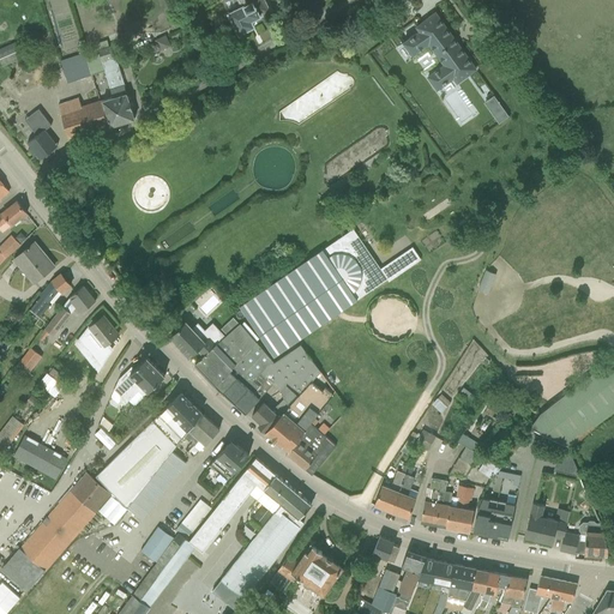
[(222,0),(239,34),(253,25),(251,20),(269,11),(263,0),(222,0)]
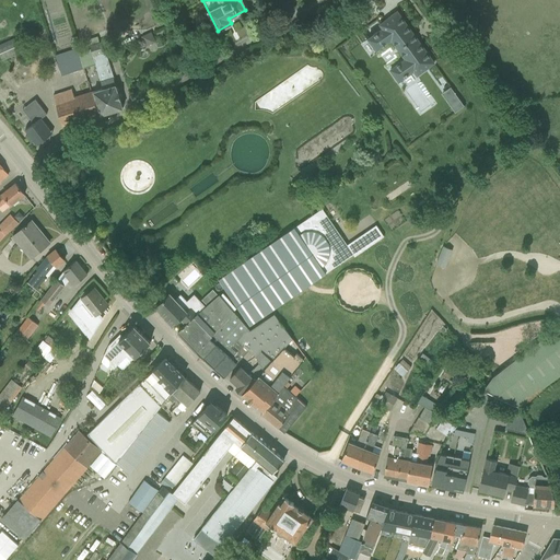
[(407,24),(400,28),(393,16),(378,26),(381,30),(363,42),(372,54),(389,42),(404,61),(388,71),(398,84),(401,90),(416,80),(417,81),(419,80),(417,77),(429,68),(427,63),(432,60),(407,24)]
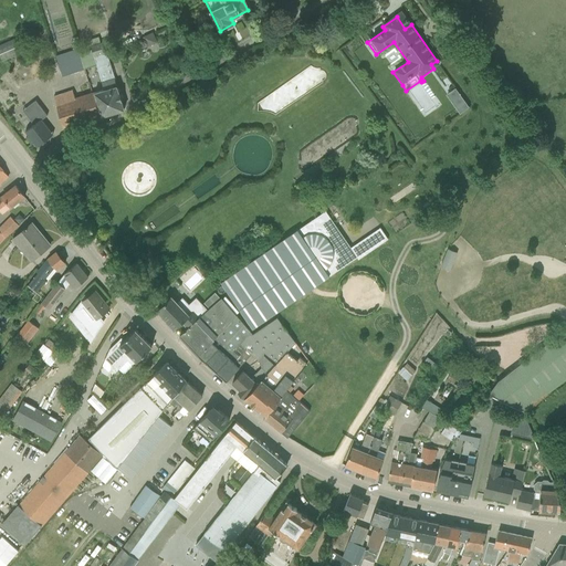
[(147,48),(157,42),(152,32),(142,37),(147,48)]
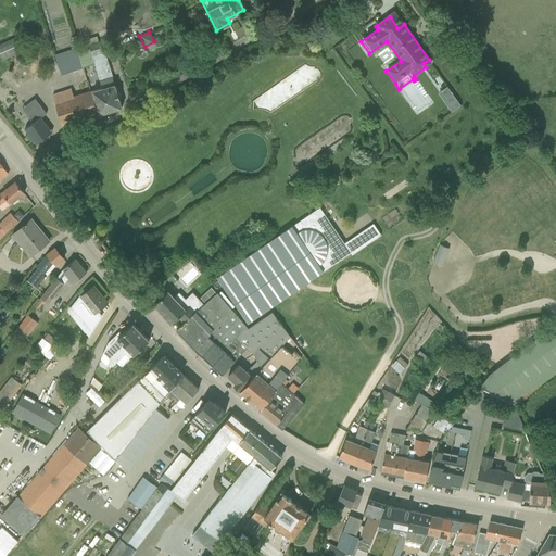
[(0,43),(0,57),(2,62),(26,51),(20,36),(0,43)]
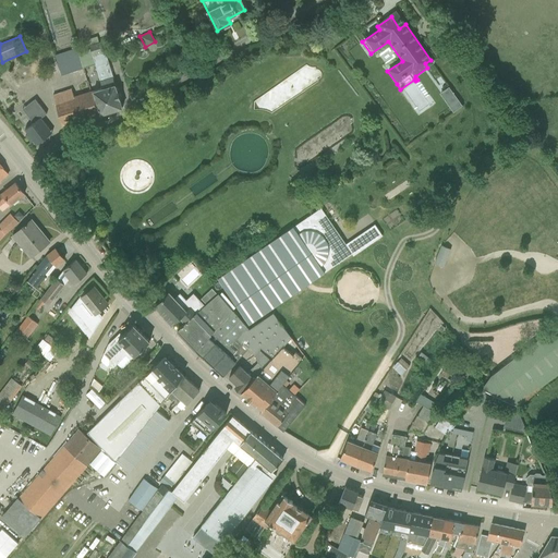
[(93,91),(100,116),(121,109),(110,79),(112,77),(105,52),(106,52),(102,41),(99,43),(97,36),(88,39),(91,46),(89,46),(91,49),(79,53),(83,69),(95,64),(101,88),(93,91)]
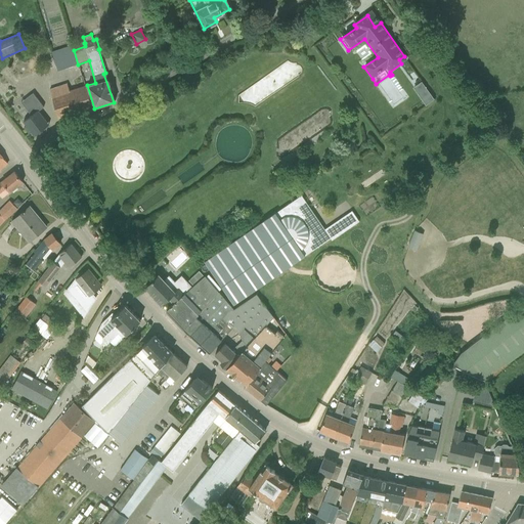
[(57,72),(78,64),(74,50),(72,45),(50,52),(57,72)]
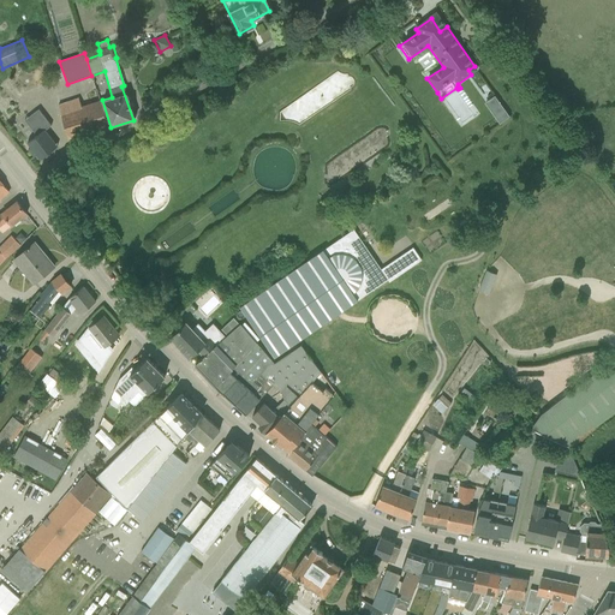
[(461,102),(472,99),(470,91),(459,94),(461,102)]
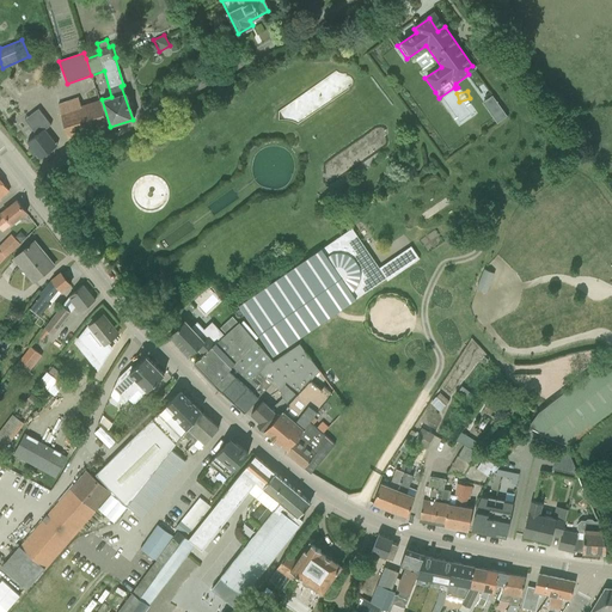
[(68,139),(110,127),(102,99),(80,106),(78,98),(57,105),(68,139)]
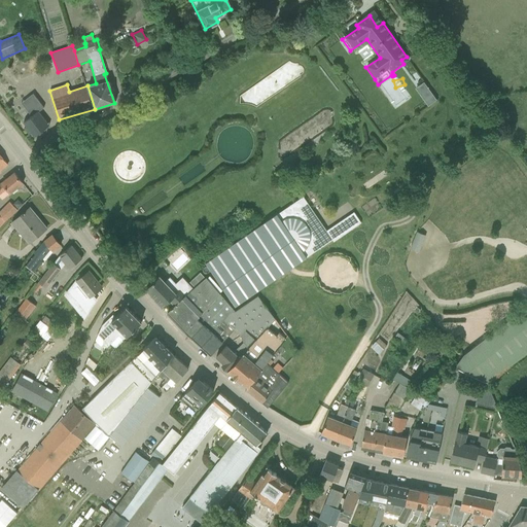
[(29,135),(31,133),(34,137),(48,126),(39,112),(43,108),(32,94),(21,103),(31,116),(23,123),(26,127),(24,128),(29,135)]
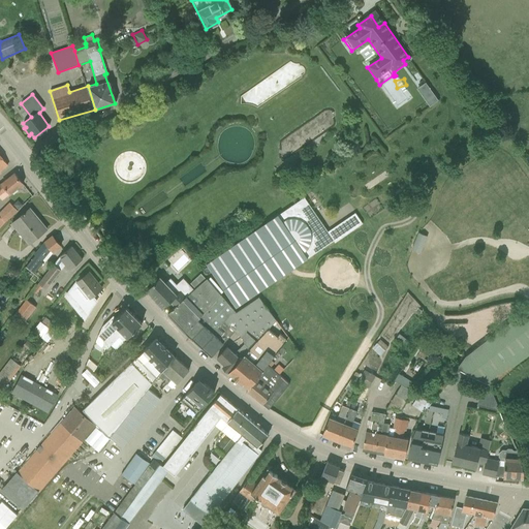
[(23,184),(13,173),(0,183),(0,197),(2,200),(23,184)]
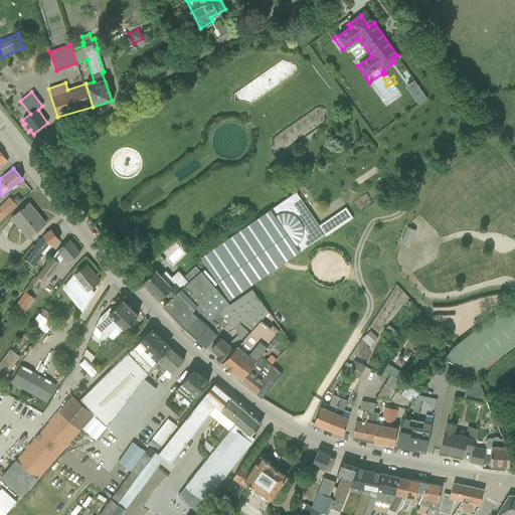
[(319,224),(326,234),(324,235),(326,237),(399,187),(388,171),(376,179),(378,182),(363,193),(364,194),(319,224)]
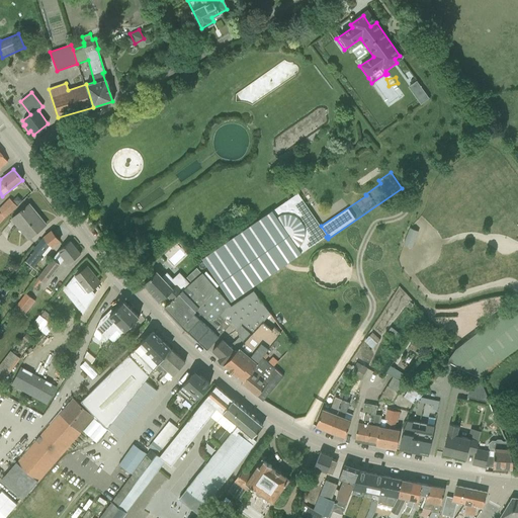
[(201,259),(231,301),(326,237),(328,236),(321,226),(298,192),(201,259)]
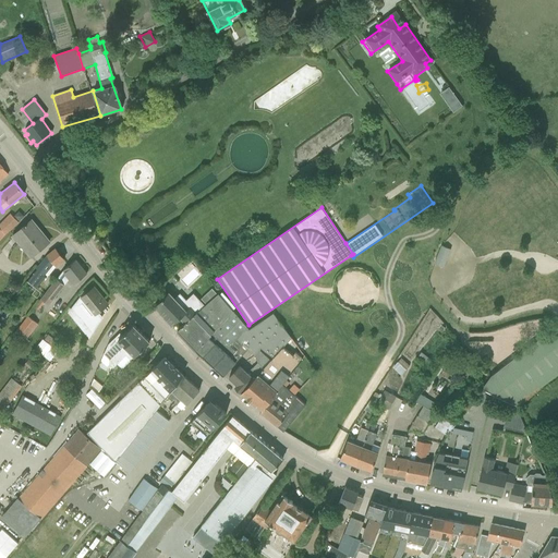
[(0,240),(19,222),(10,214),(0,222),(0,240)]
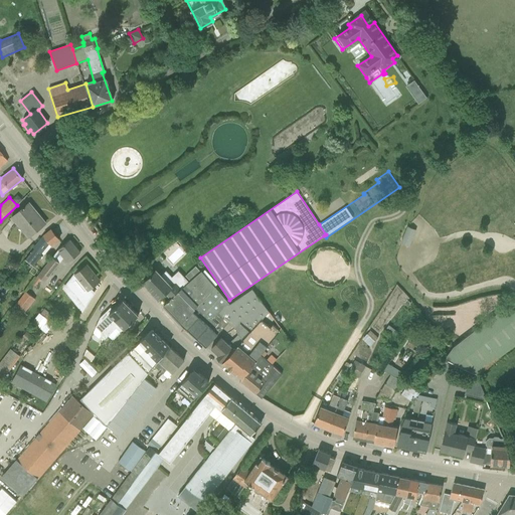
[(24,206),(21,208),(11,217),(28,237),(45,223),(29,203),(24,207),(24,206)]
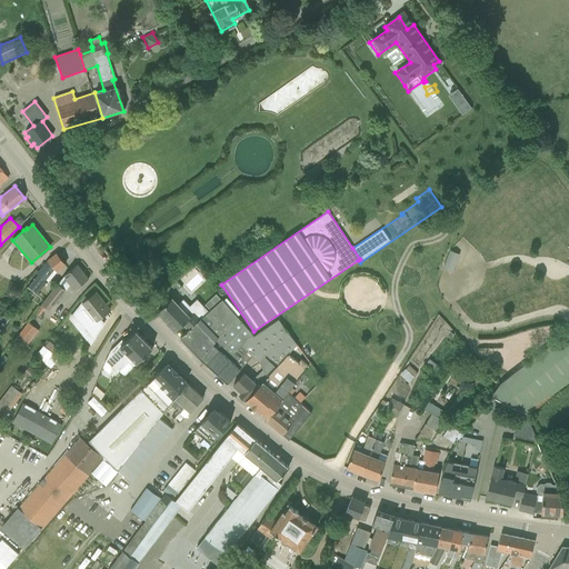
[(37,275),(28,287),(37,293),(47,281),(43,280),(46,277),(53,267),(58,271),(65,265),(56,253),(48,260),(36,275),(37,275)]
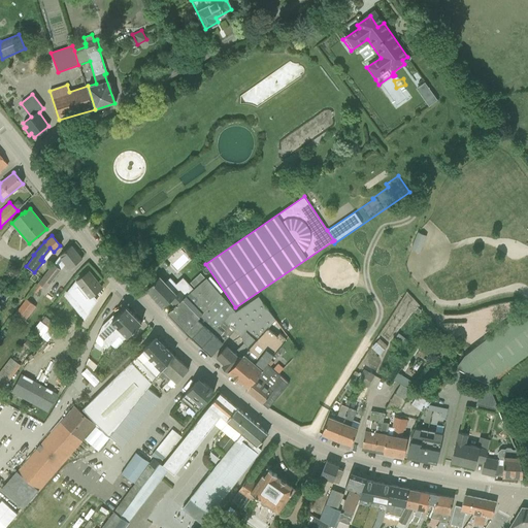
[(46,289),(61,269),(65,264),(69,268),(74,265),(81,259),(71,245),(63,252),(59,256),(48,268),(32,290),(36,293),(41,286),(46,289)]
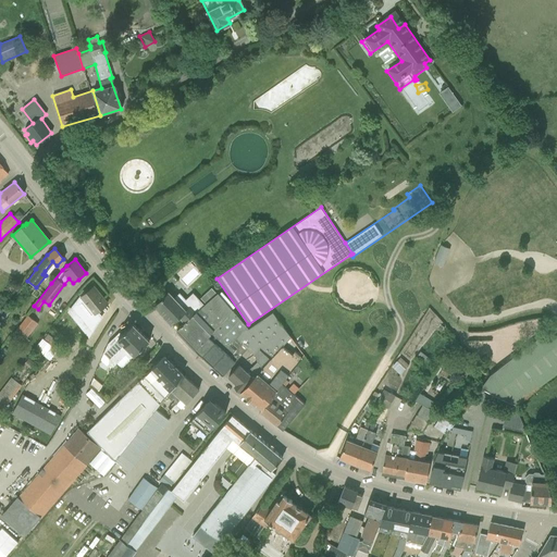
[(81,297),(94,314),(107,304),(94,286),(81,297)]
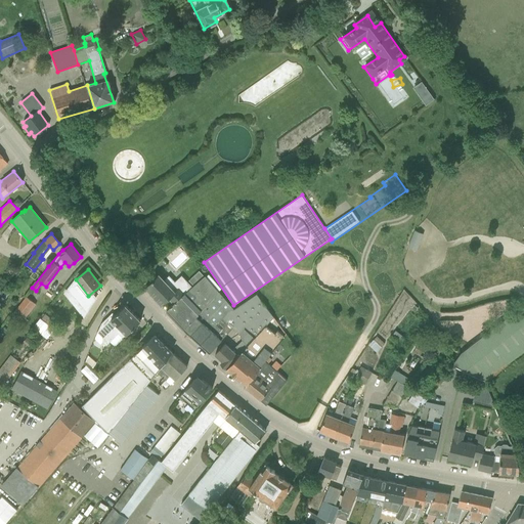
[(173,304),(192,288),(181,275),(174,281),(168,275),(164,280),(158,274),(145,287),(150,293),(149,293),(161,305),(169,299),(173,304)]
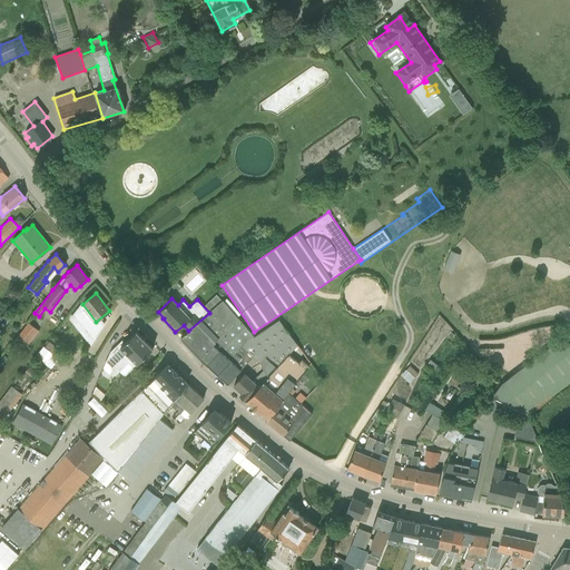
[(180,337),(199,359),(237,318),(229,308),(233,305),(225,298),(209,313),(188,331),(180,337)]
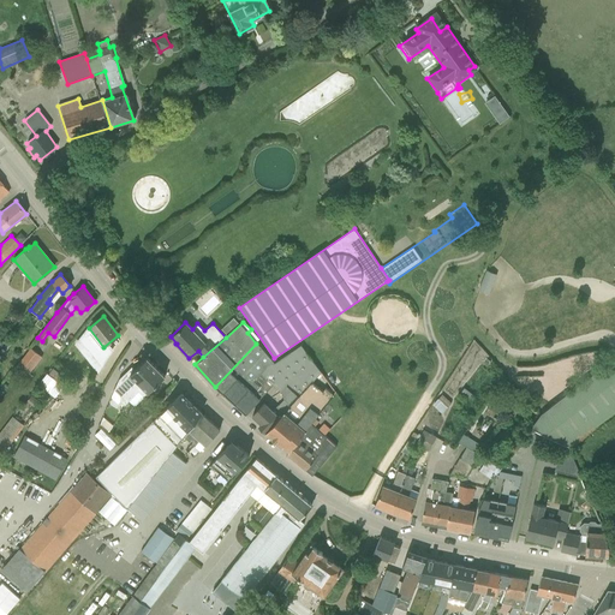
[(272,362),(256,344),(215,387),(234,405),(254,381),(261,374),(272,362)]
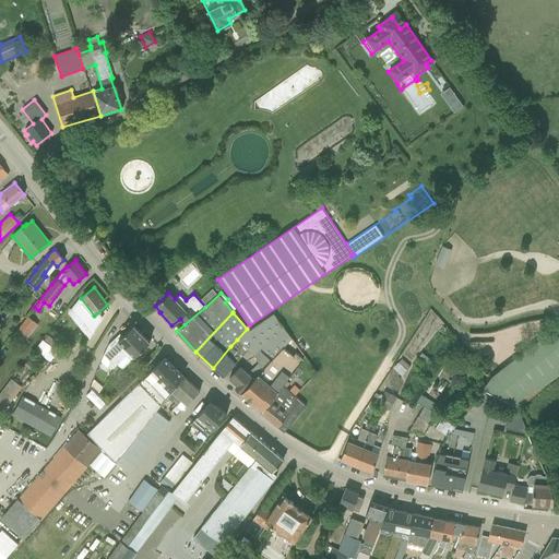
[(260,351),(271,360),(283,348),(292,339),(273,314),(249,330),(247,329),(237,340),(242,345),(236,352),(230,346),(213,368),(223,377),(248,351),(254,356),(260,351)]
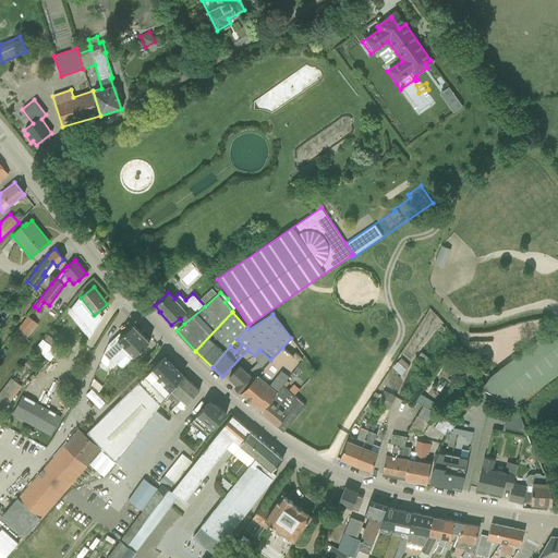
[(36,325),(25,317),(16,329),(27,337),(36,325)]
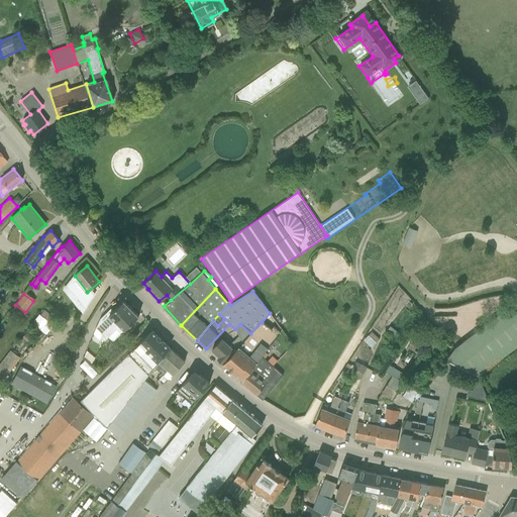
[(111,341),(113,341),(138,316),(123,301),(112,311),(110,309),(99,319),(93,334),(98,339),(101,337),(104,341),(108,337),(111,341)]
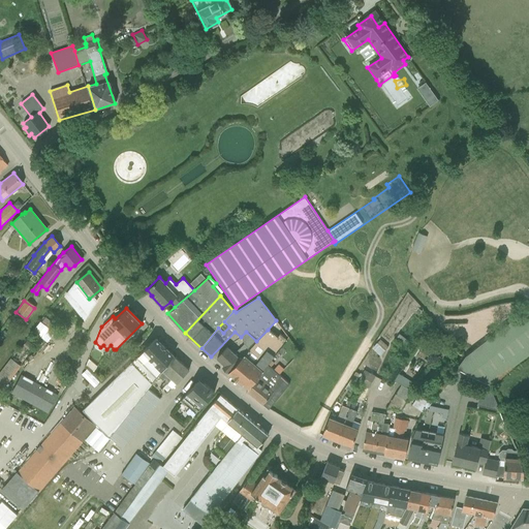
[(457,368),(487,383),(488,384),(528,352),(528,315),(525,310),(465,355),(457,368)]
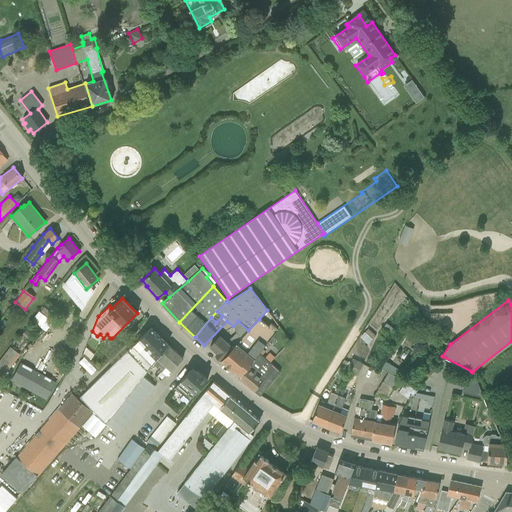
[(38,311),(32,320),(45,331),(52,322),(38,311)]
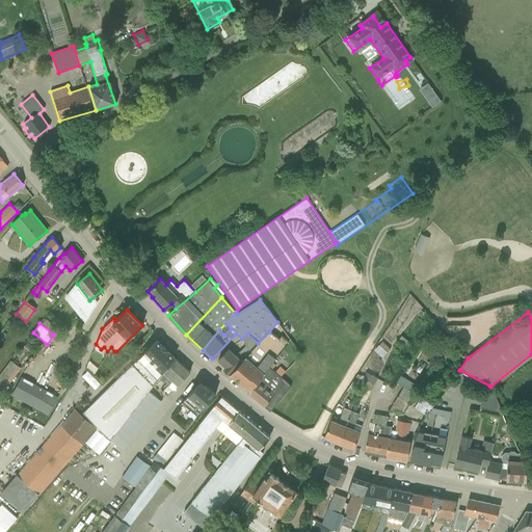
[(269,331),(258,343),(230,374),(244,387),(250,390),(266,371),(265,370),(271,363),(288,342),(282,336),(278,339),(269,331)]
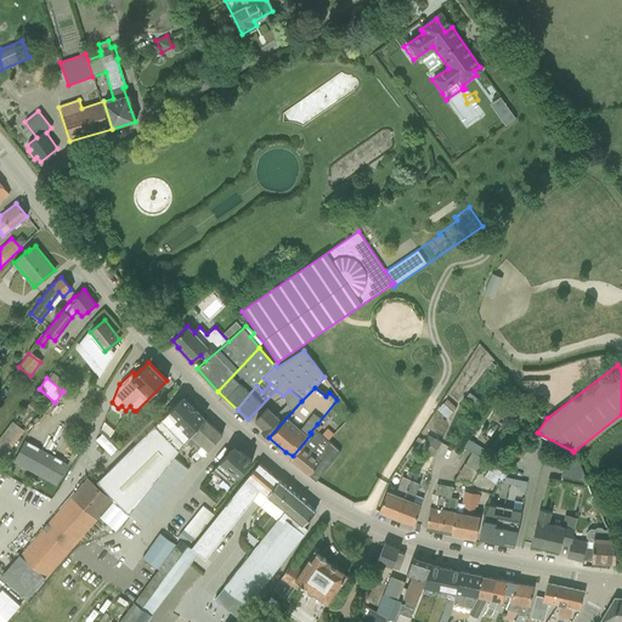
[(261,431),(269,437),(301,401),(289,390),(283,396),(287,405),(276,417),(266,408),(255,420),(264,429),(261,431)]
